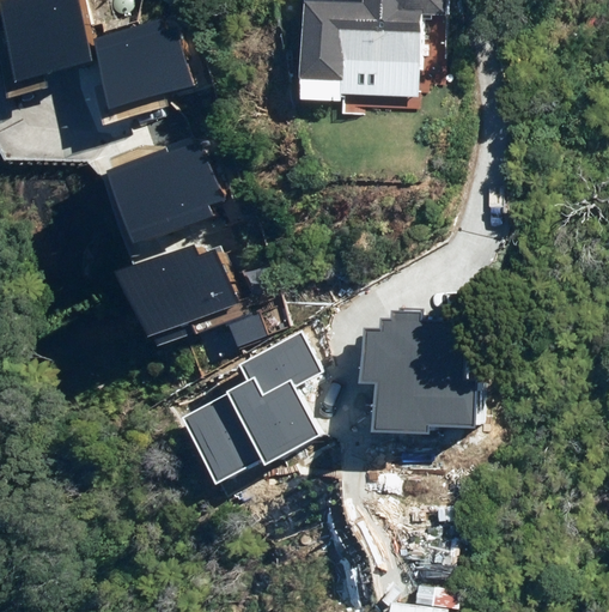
[(0,24),(16,80),(89,60),(72,0),(0,0),(0,24)]
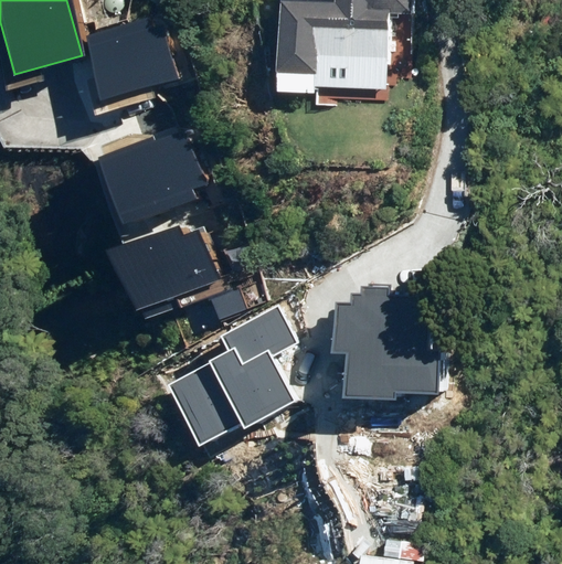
[(283,0),(281,92),(316,94),(316,105),(337,106),(337,99),(390,102),(390,87),(411,88),(413,0),(335,0),(283,0)]
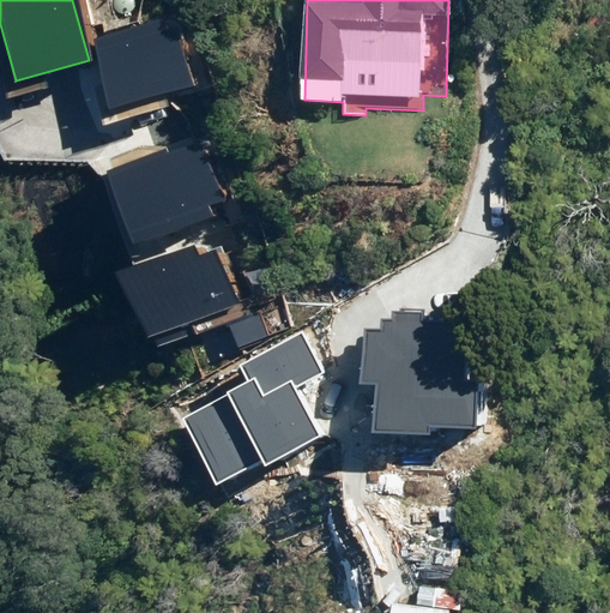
[(173,14),(89,37),(109,108),(192,86),(173,14)]
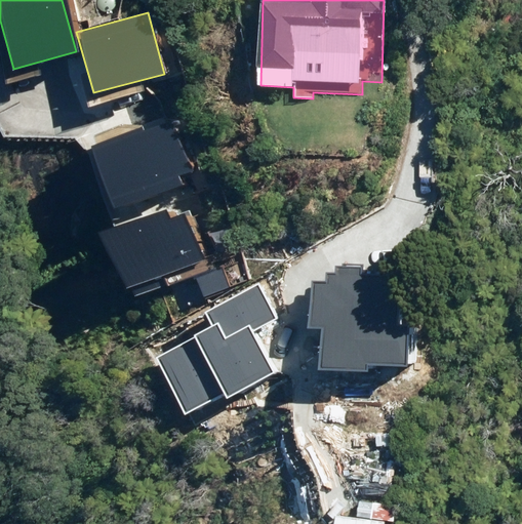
[(189,170),(171,121),(91,149),(113,208),(179,185),(175,174),(189,170)]
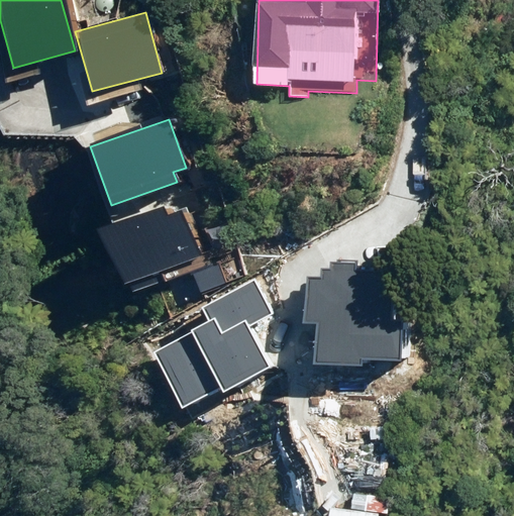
[(121,283),(200,254),(183,209),(164,216),(161,207),(101,228),(121,283)]
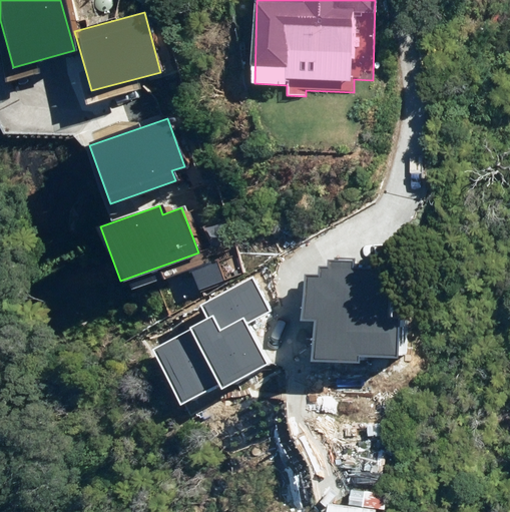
[(322,259),(317,331),(354,334),(352,356),(390,359),(391,339),(413,341),(415,316),(393,315),(396,264),(322,259)]
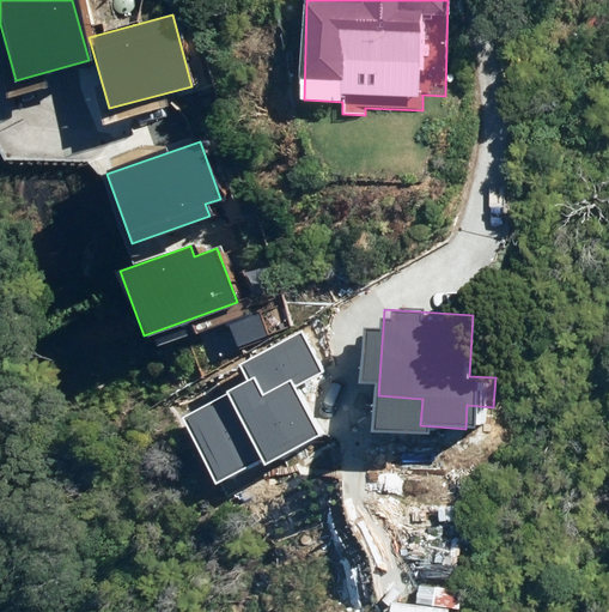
[(266,333),(257,310),(226,322),(233,345),(266,333)]
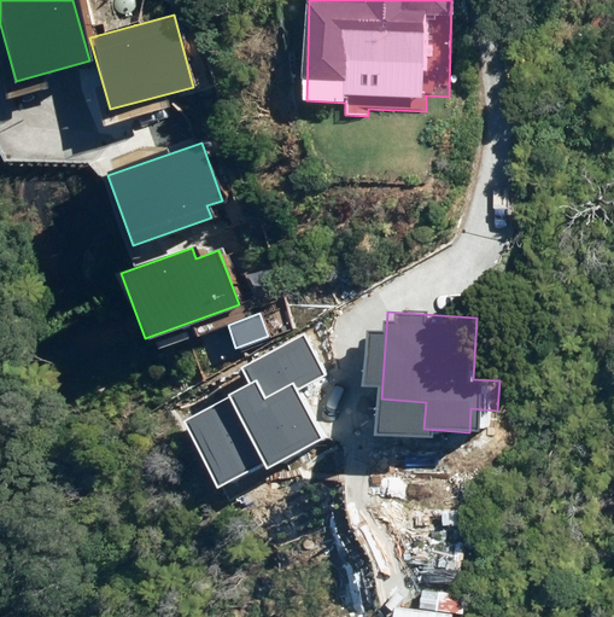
[(264,467),(321,436),(294,389),(323,372),(303,335),(241,368),(250,383),(180,420),(216,485),(261,461),(264,467)]
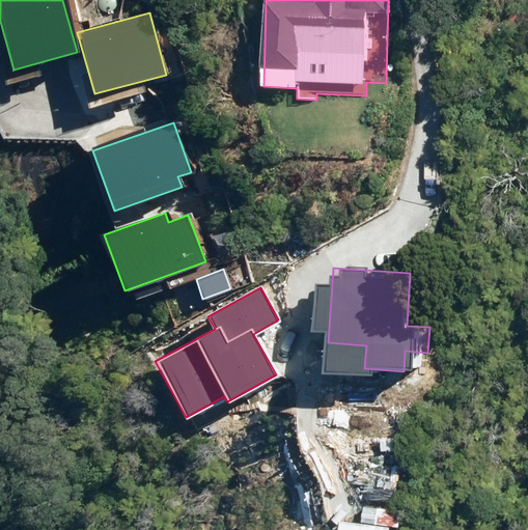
All buildings are outlined.
